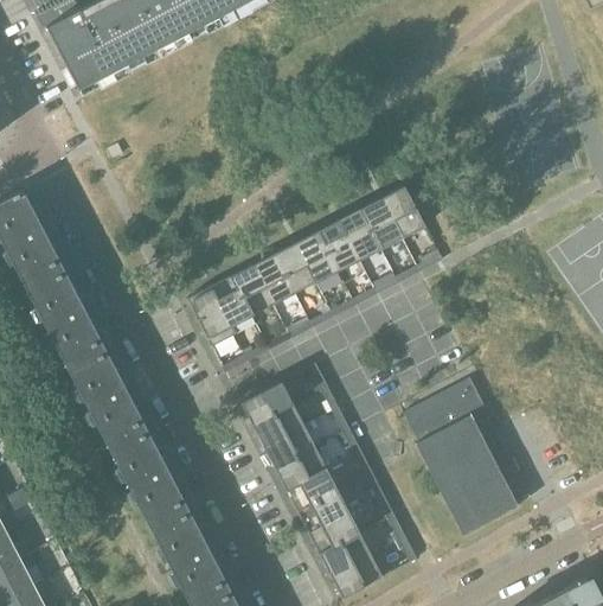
[(32,0),(39,12),(47,27),(79,89),(84,99),(274,0),(32,0)]
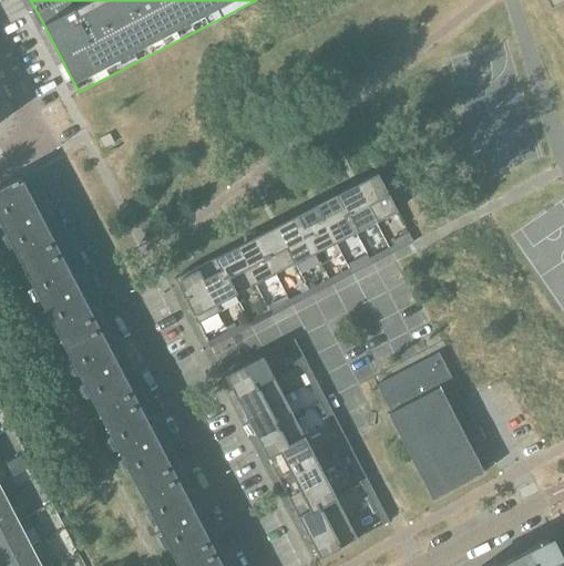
[(398,212),(379,174),(358,185),(377,223),(398,212)]
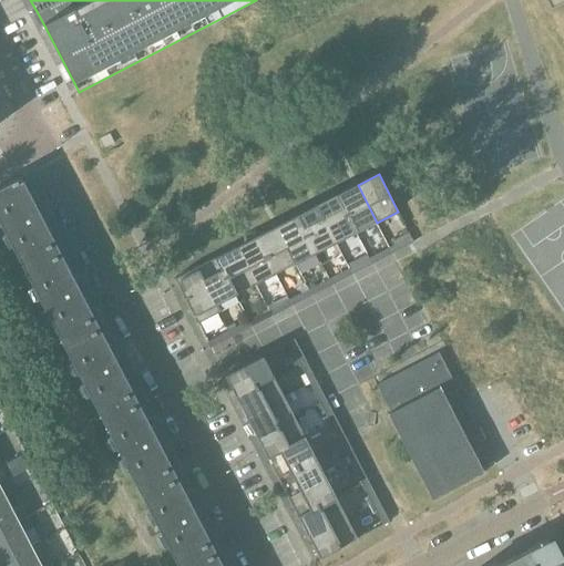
[(223,565),(23,178),(19,182),(18,181),(12,184),(13,184),(0,191),(0,220),(178,565),(223,565)]
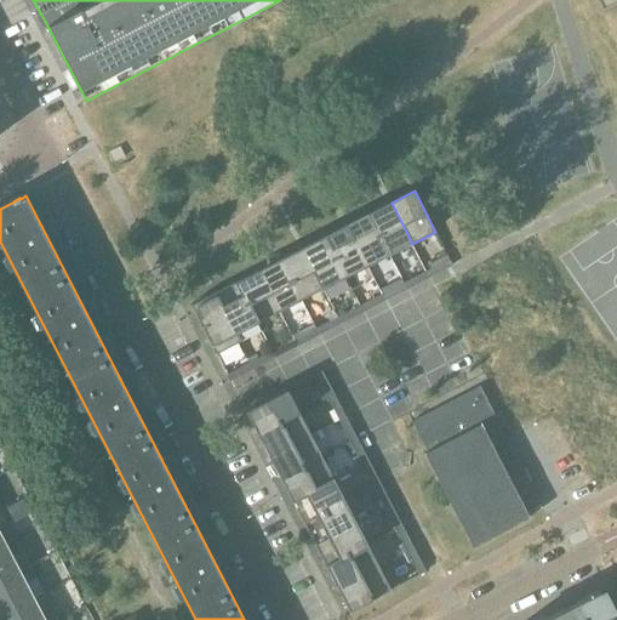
[(392,203),(370,214),(390,255),(412,244),(392,203)]
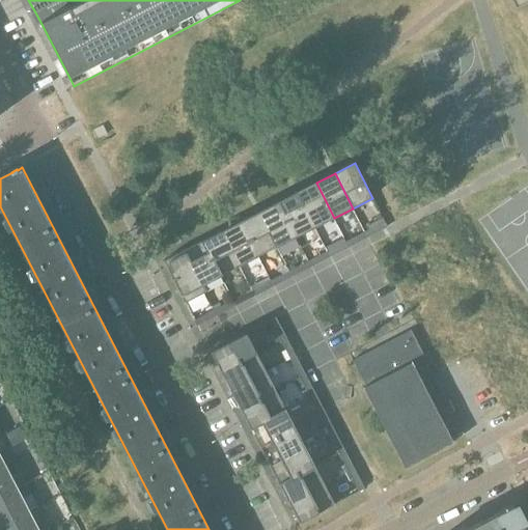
[(334,218),(316,183),(297,193),(315,228),(334,218)]
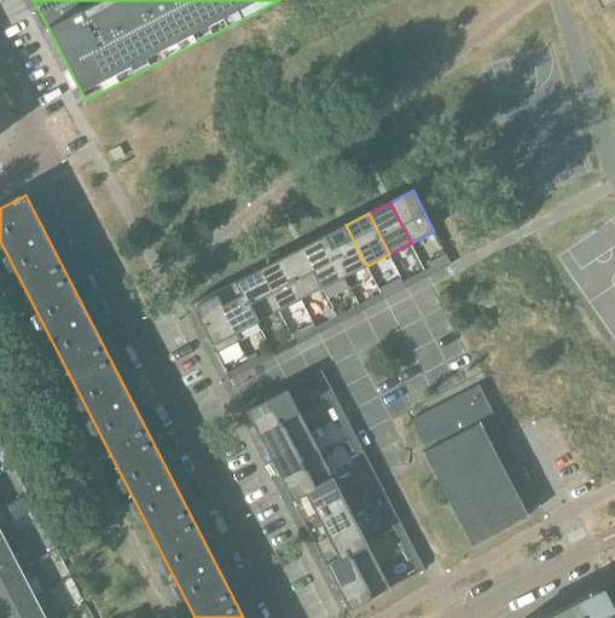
[(346,225),(324,236),(346,277),(367,266),(346,225)]
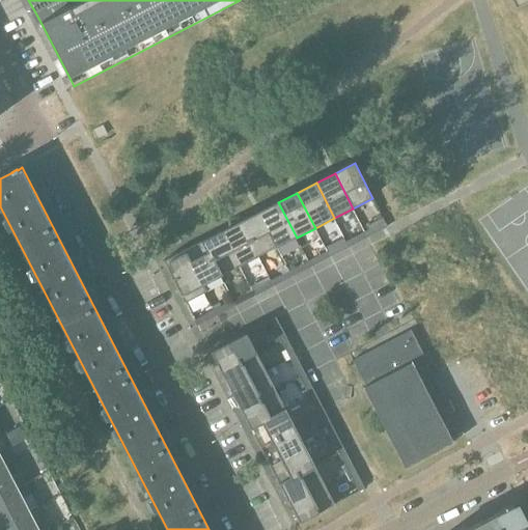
[(297,238),(278,202),(259,212),(278,248),(297,238)]
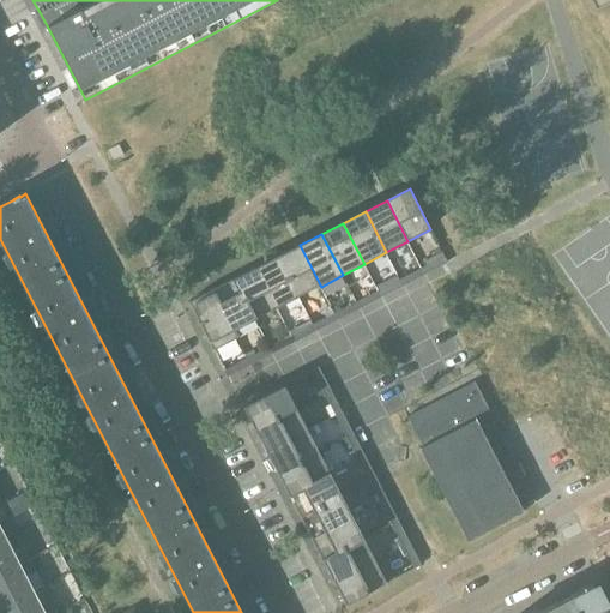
[(300,245),(278,257),(300,298),(321,287),(300,245)]
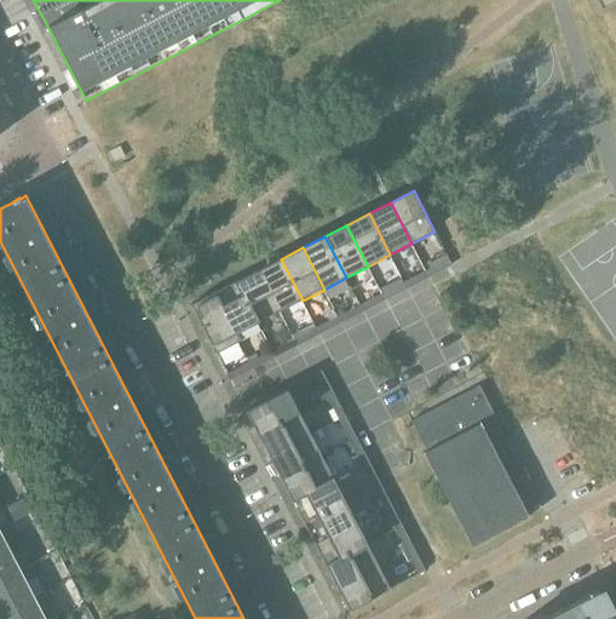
[(303,301),(281,259),(259,270),(281,311),(303,301)]
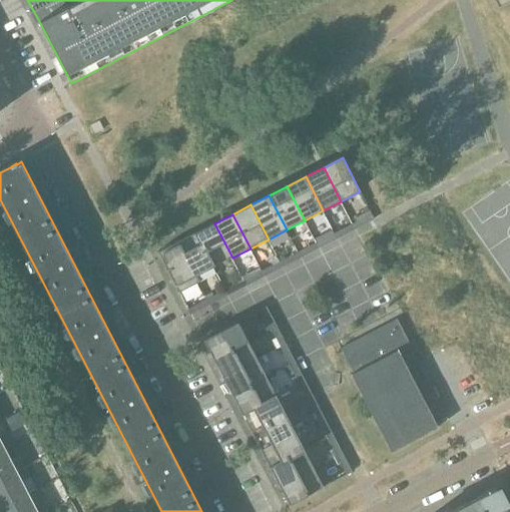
[(375,220),(373,215),(361,221),(364,226),(375,220)]
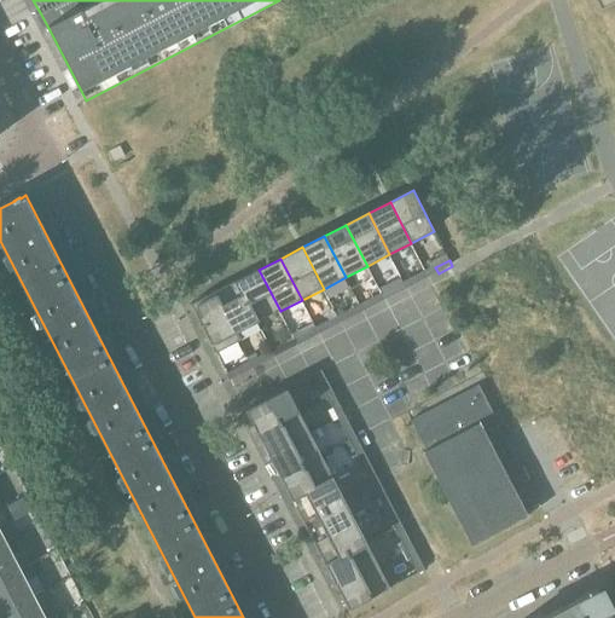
[(259,270),(237,282),(259,323),(280,311),(259,270)]
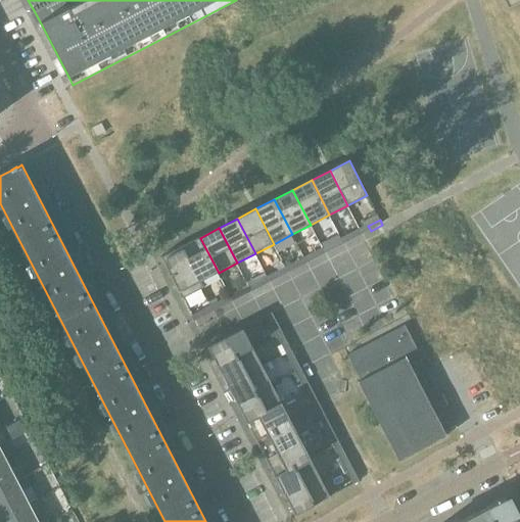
[(353,233),(342,239),(344,244),(357,238),(353,233)]
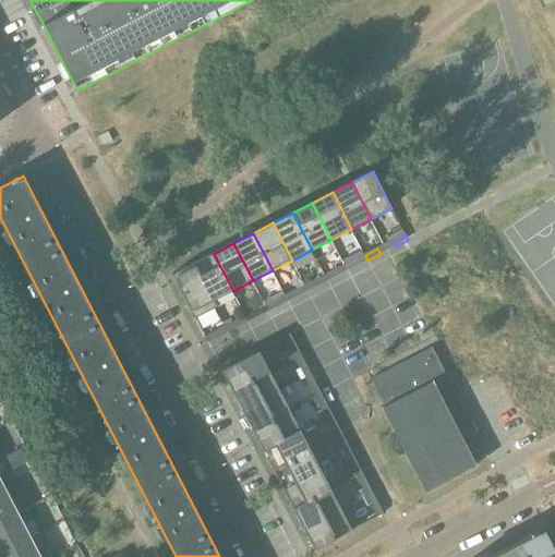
[(233,291),(214,254),(194,264),(213,301),(215,300),(233,291)]
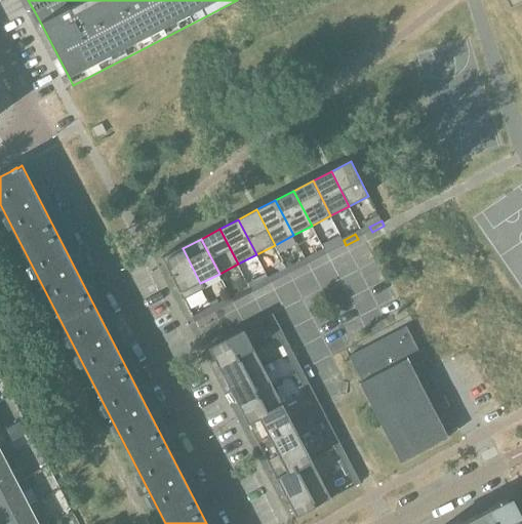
[(333,251),(346,245),(344,240),(331,246),(333,251)]
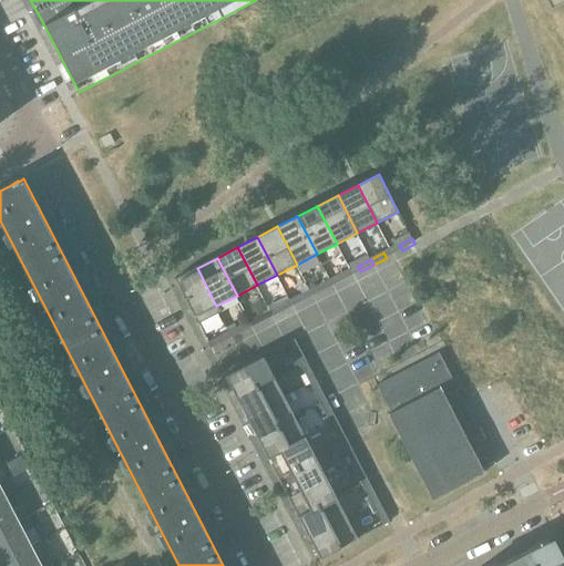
[(223,312),(218,305),(216,306),(197,268),(176,279),(200,325),(223,312)]
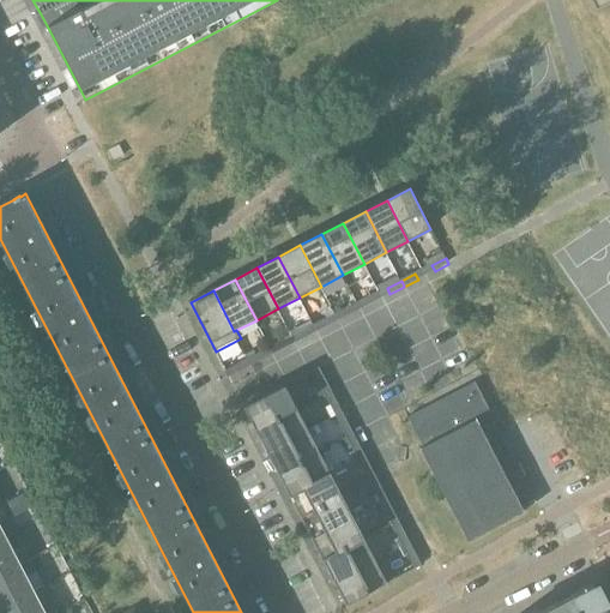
[(372,296),(357,304),(361,310),(375,302),(372,296)]
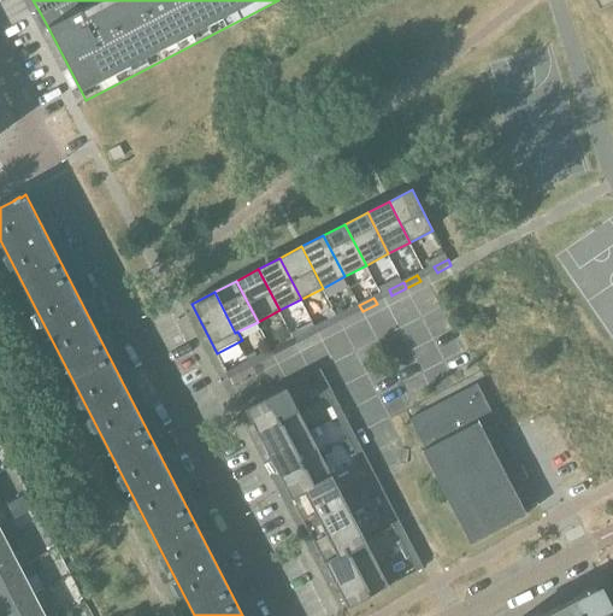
[(348,318),(363,311),(359,305),(346,312),(348,318)]
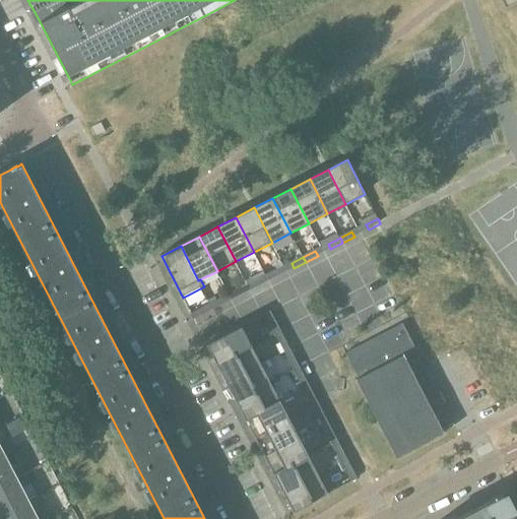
[(278,270),(266,276),(269,281),(281,275),(278,270)]
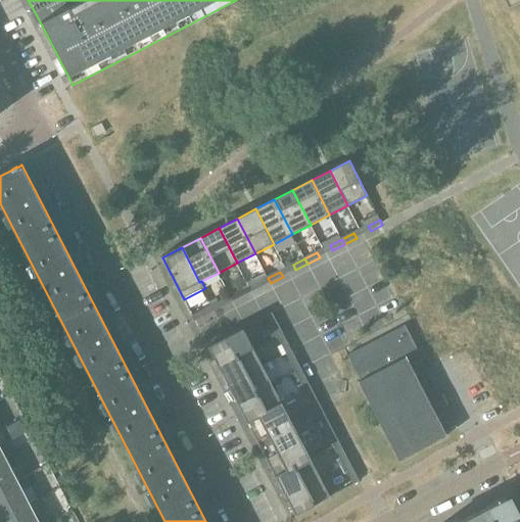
[(258,289),(271,283),(268,278),(255,284),(258,289)]
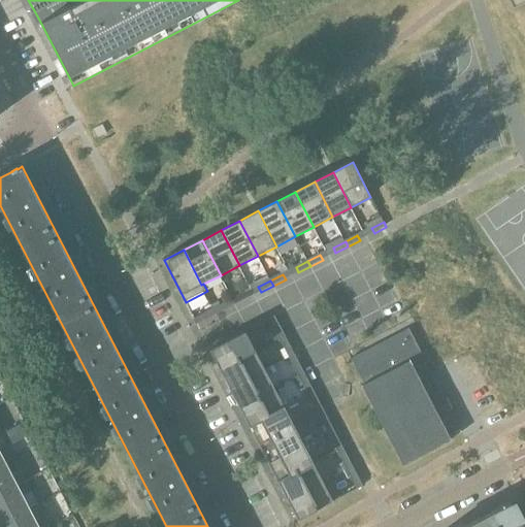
[(245,293),(233,300),(236,305),(248,298),(245,293)]
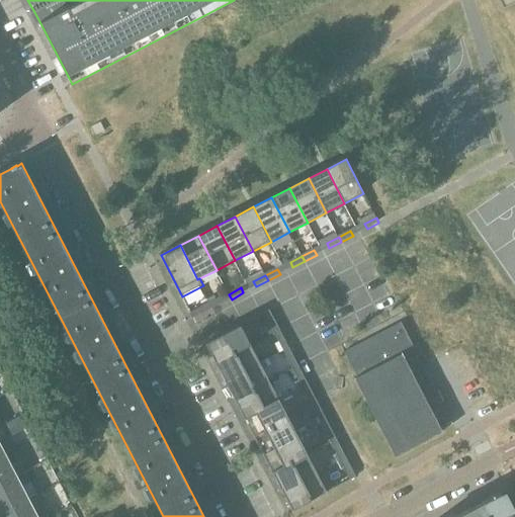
[(220,306),(232,299),(229,294),(217,300),(220,306)]
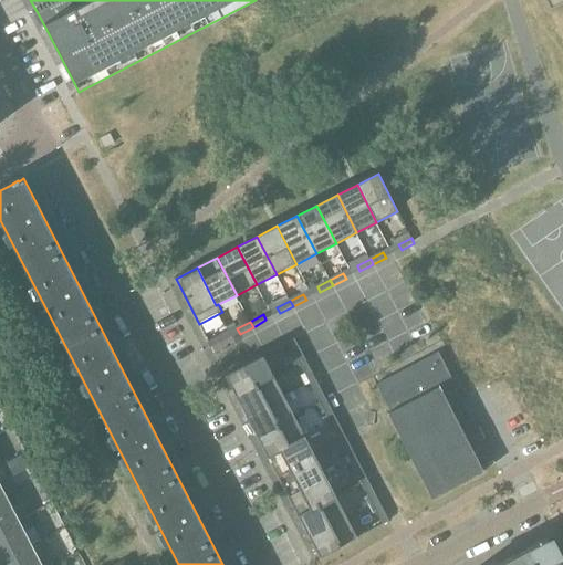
[(327,398),(358,383),(329,322),(308,333),(315,348),(305,353),(327,398)]
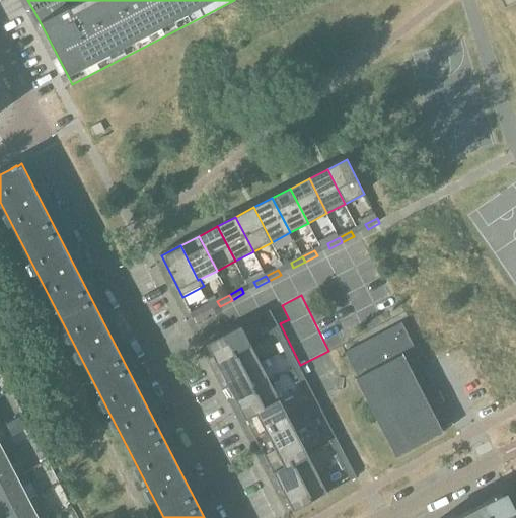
[(206,313),(204,308),(192,314),(194,319),(206,313)]
